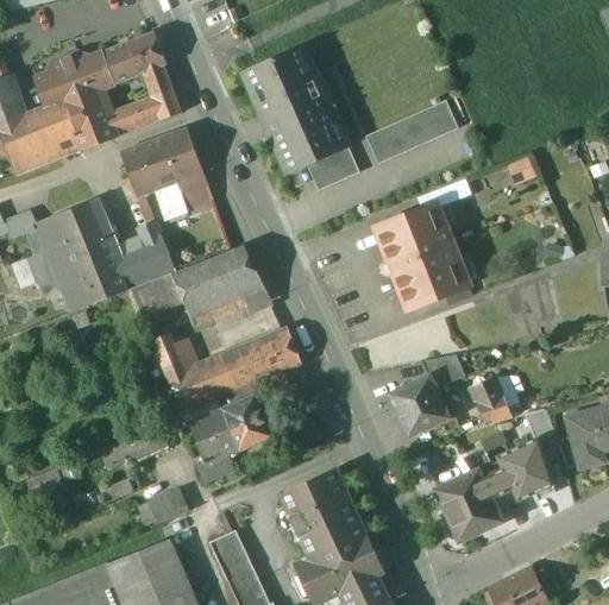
[(8,0),(12,10),(51,0),(8,0)]
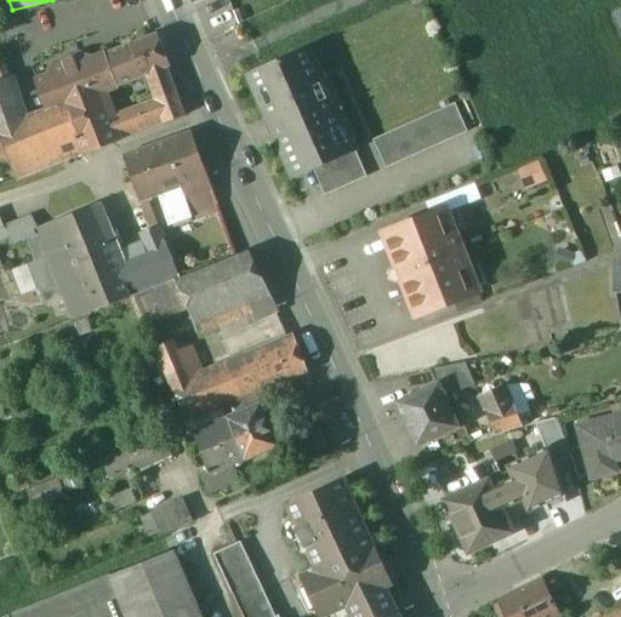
[(157,30),(90,57),(79,52),(56,61),(52,73),(38,78),(50,109),(66,103),(83,149),(84,152),(119,138),(110,116),(101,90),(147,73),(166,64),(170,63),(157,30)]
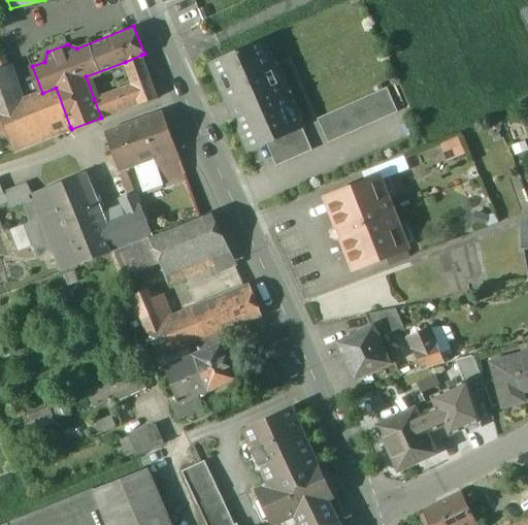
[(260,38),(211,60),(230,102),(233,100),(239,115),(234,117),(249,151),(265,143),(299,128),(298,126),(296,127),(289,108),(290,107),(279,83),(277,84),(270,67),(272,66),(260,38)]
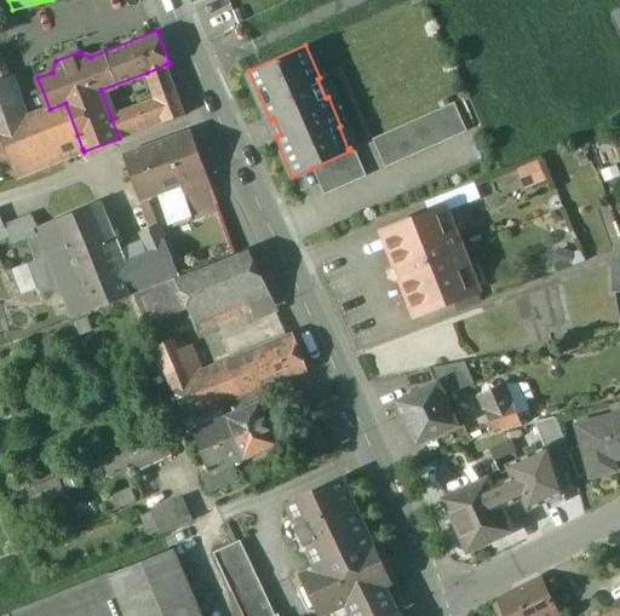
[(166,64),(147,73),(155,96),(174,88),(166,64)]
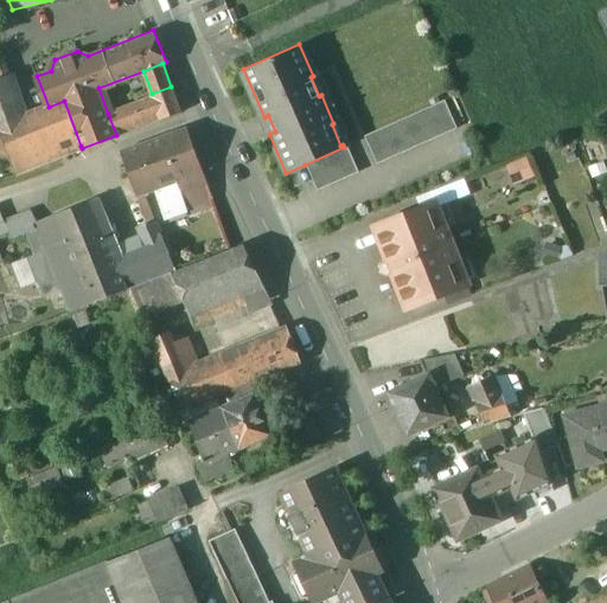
[(5,78),(0,79),(0,123),(21,116),(8,78),(5,78)]
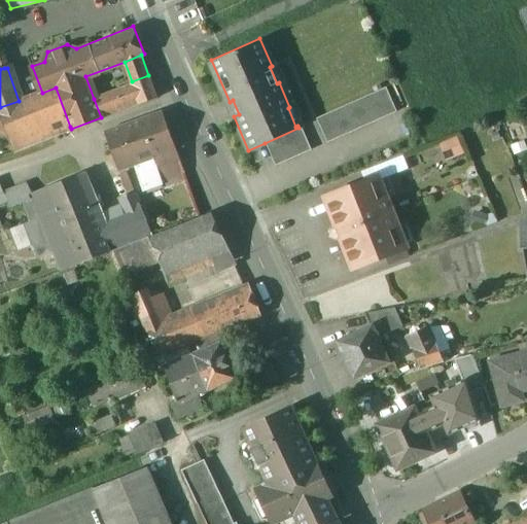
[(148,75),(132,81),(134,84),(140,103),(156,97),(148,75)]
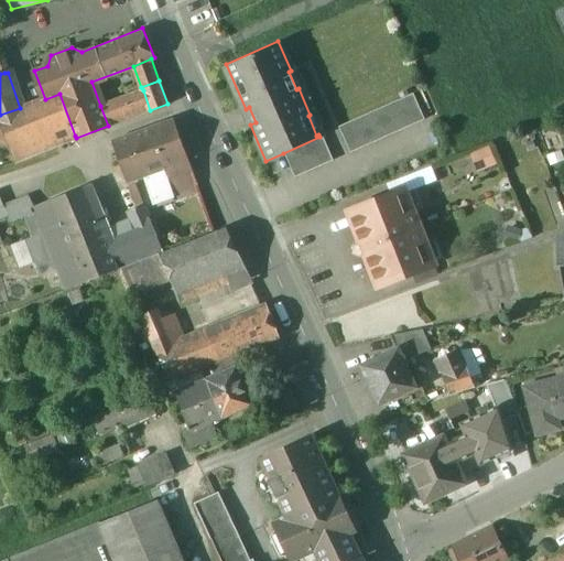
[(143,90),(127,97),(134,116),(150,110),(143,90)]
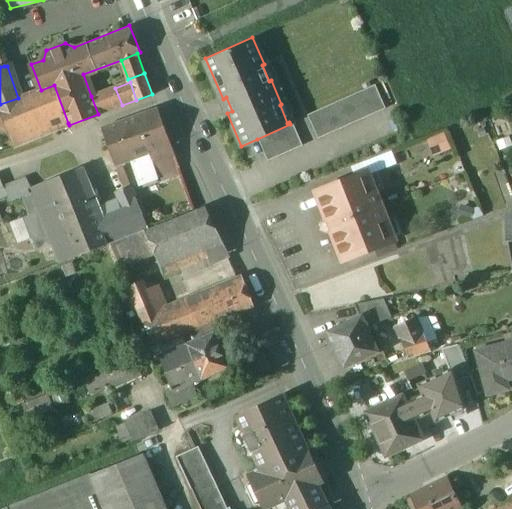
[(18,98),(0,104),(0,110),(8,129),(14,145),(68,123),(54,85),(41,90),(18,98)]
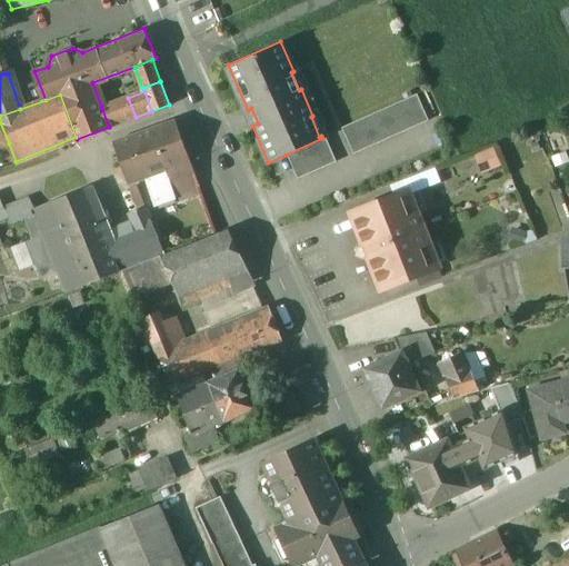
[(417,97),(341,129),(351,155),(428,121),(417,97)]
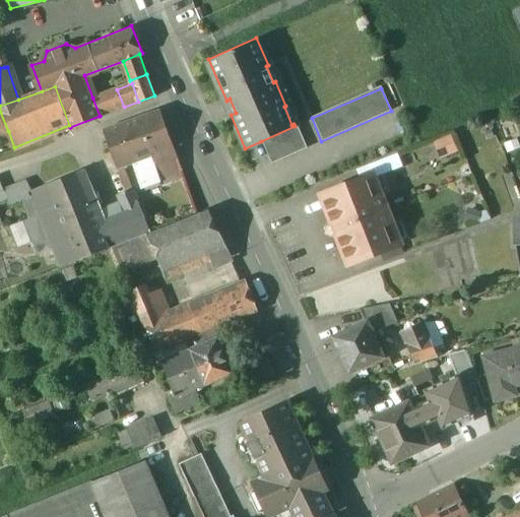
[(117,89),(92,98),(100,116),(124,107),(117,89)]
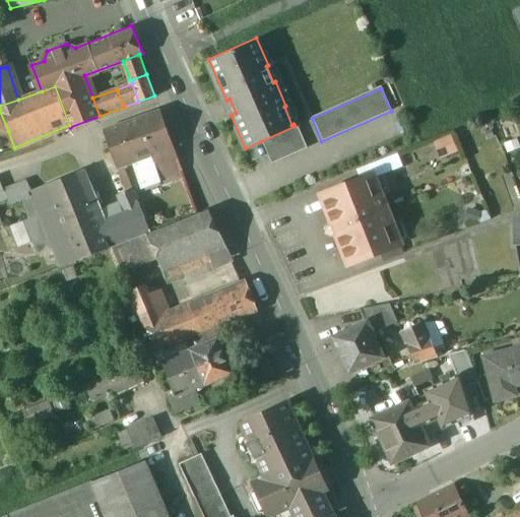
[(158,109),(103,129),(116,166),(134,158),(151,153),(172,145),(158,109)]
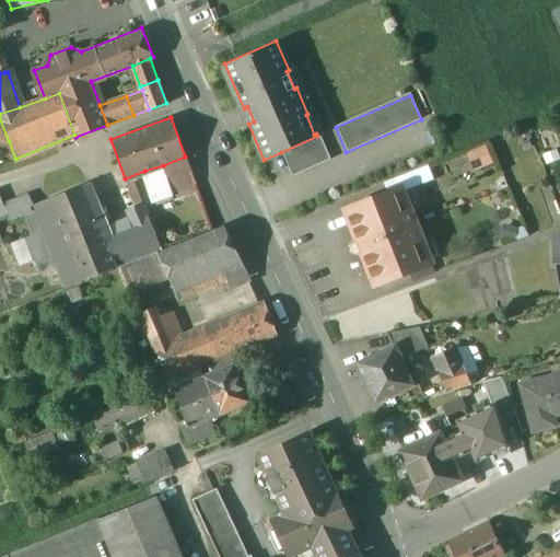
[(317,136),(281,152),(291,176),(328,160),(317,136)]
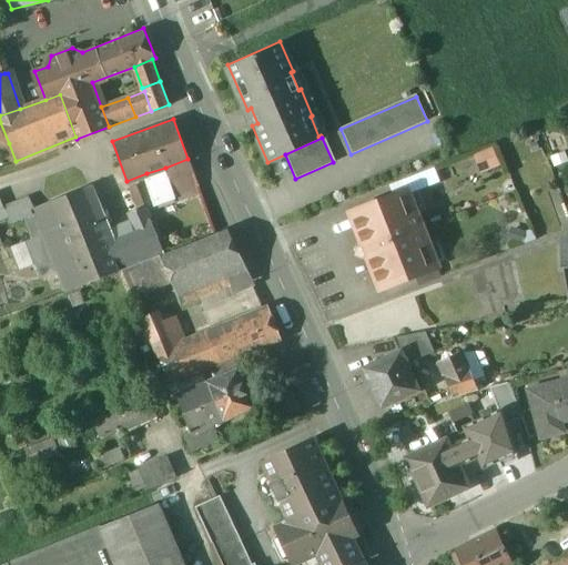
[(482,170),(500,162),(494,144),(475,152),(482,170)]
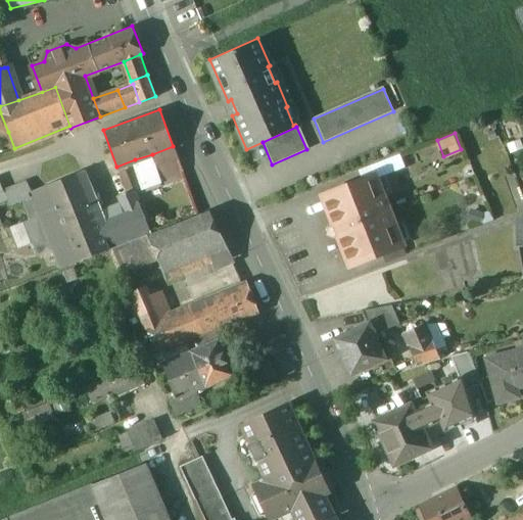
[(173,146),(152,154),(155,164),(177,157),(173,146)]
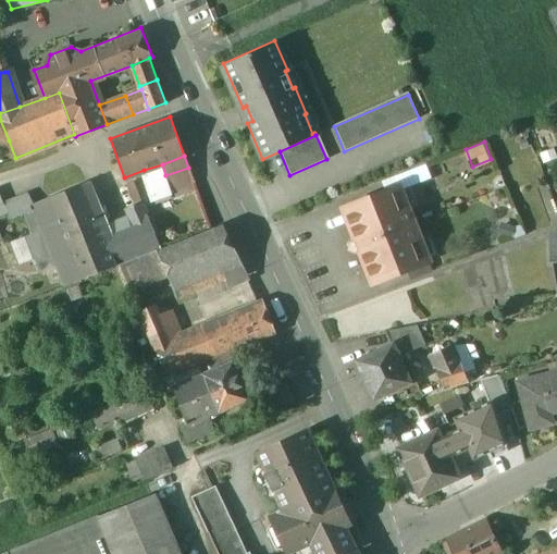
[(188,168),(165,175),(162,164),(144,170),(153,198),(194,184),(188,168)]
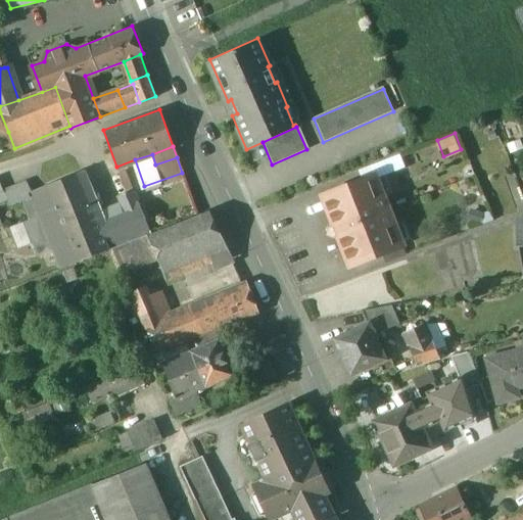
[(77,173),(47,185),(62,226),(77,261),(108,248),(94,214),(77,173)]
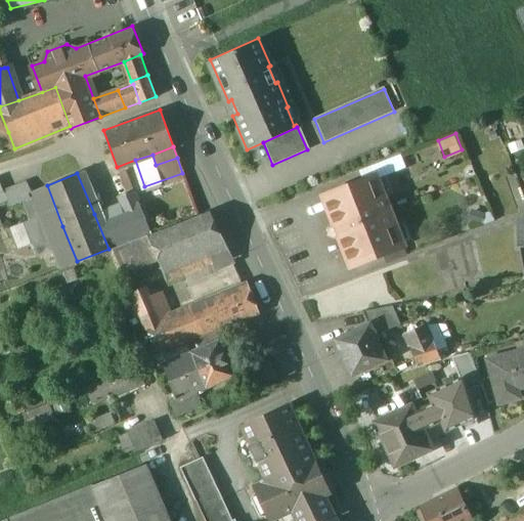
[(375,177),(326,196),(325,198),(336,223),(333,225),(329,233),(338,237),(341,236),(350,262),(353,263),(402,244),(375,177)]
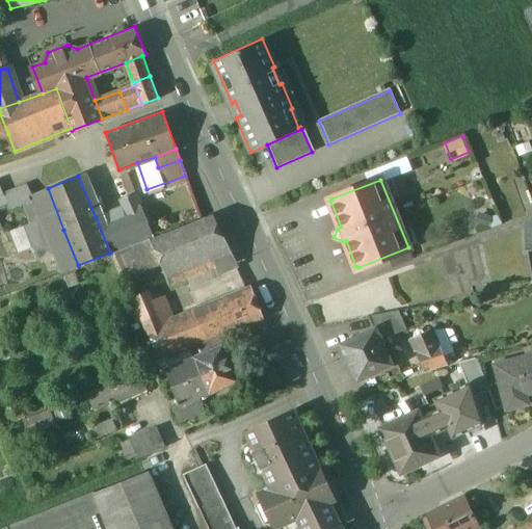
[(3,193),(11,208),(33,200),(26,183),(3,193)]
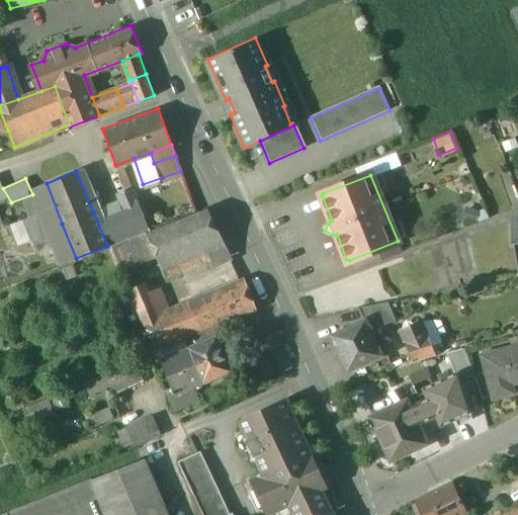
[(48,185),(31,191),(47,230),(62,224),(48,185)]
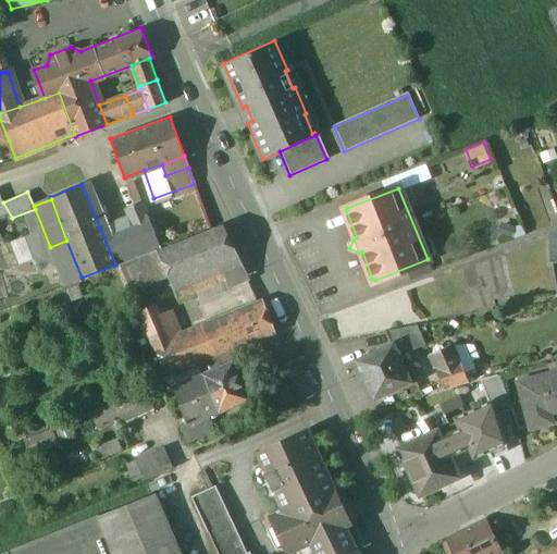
[(160,245),(146,212),(146,213),(140,200),(125,207),(134,226),(145,251),(160,245)]
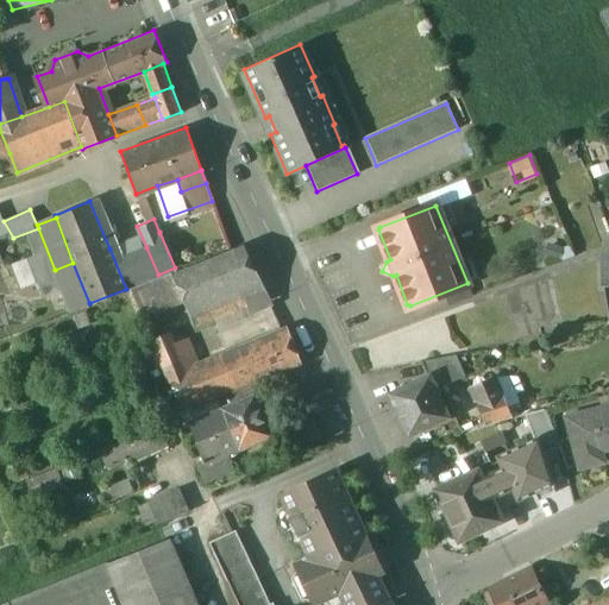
[(244,243),(173,271),(180,290),(187,308),(242,287),(262,278),(244,243)]
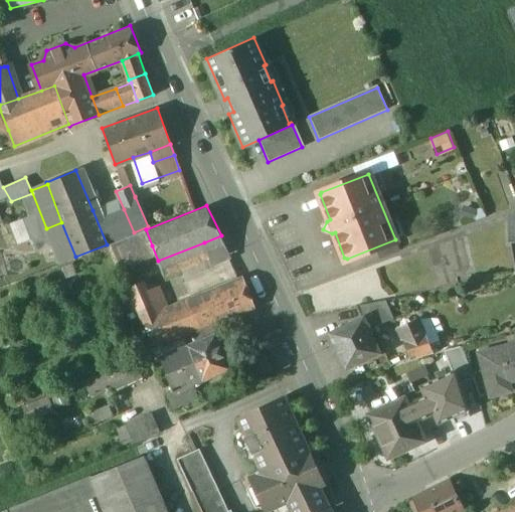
[(121,239),(112,218),(107,220),(102,206),(93,210),(107,244),(112,242),(121,239)]
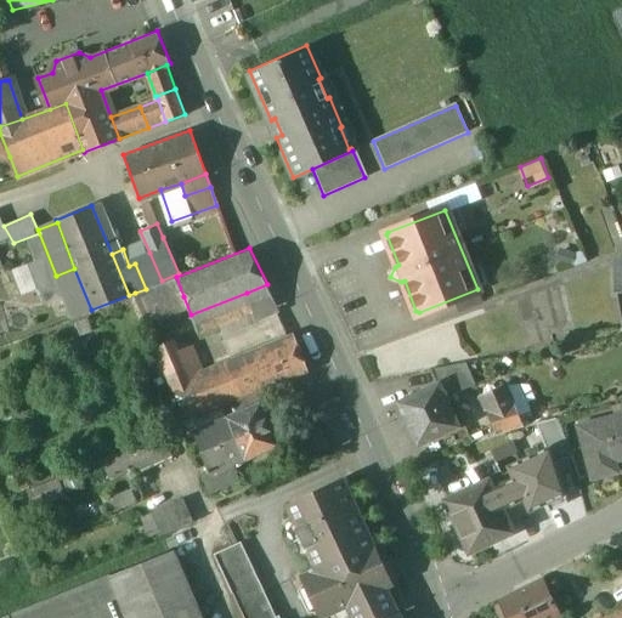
[(162,281),(150,253),(133,259),(135,264),(146,289),(163,282),(162,281)]
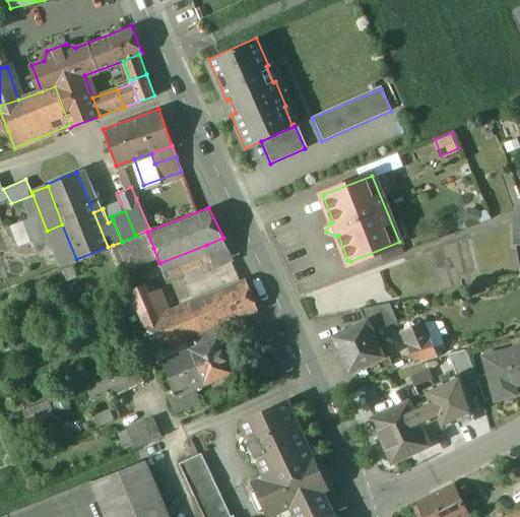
[(76,259),(62,224),(47,231),(61,265),(76,259)]
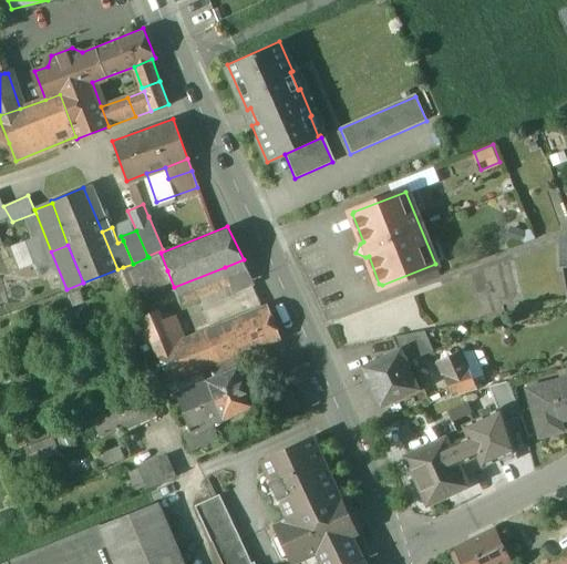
[(133,264),(123,267),(131,285),(167,270),(161,253),(148,257),(133,264)]
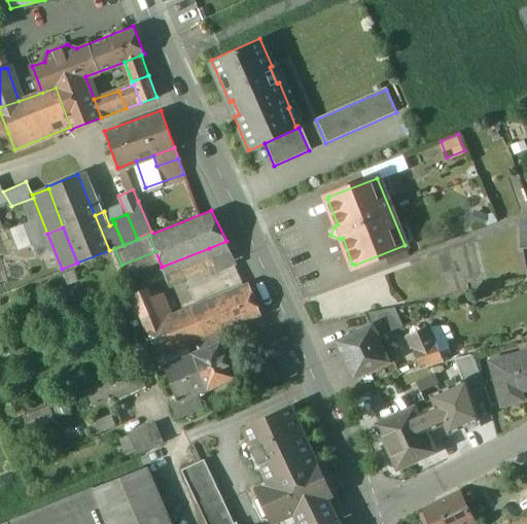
[(226,241),(209,248),(213,255),(231,249),(226,241)]
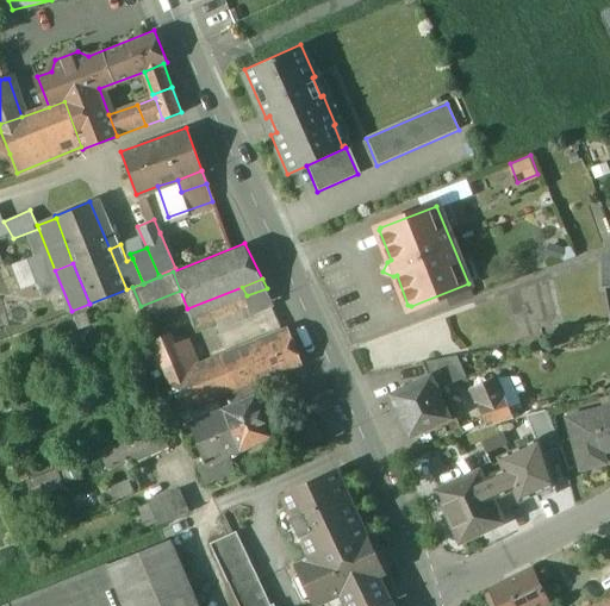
[(267,288),(247,295),(253,311),(274,303),(267,288)]
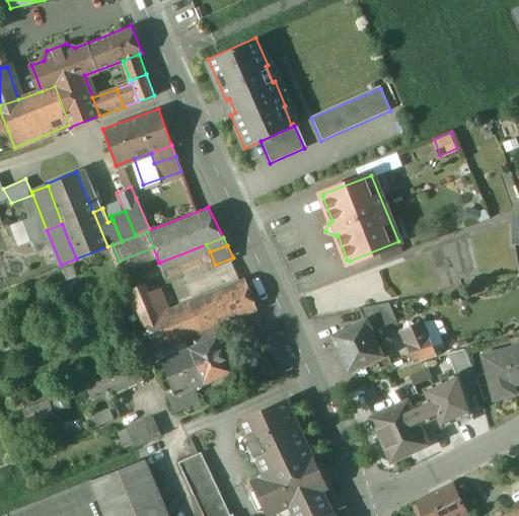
[(244,279),(189,301),(189,303),(192,308),(201,330),(256,308),(244,279)]
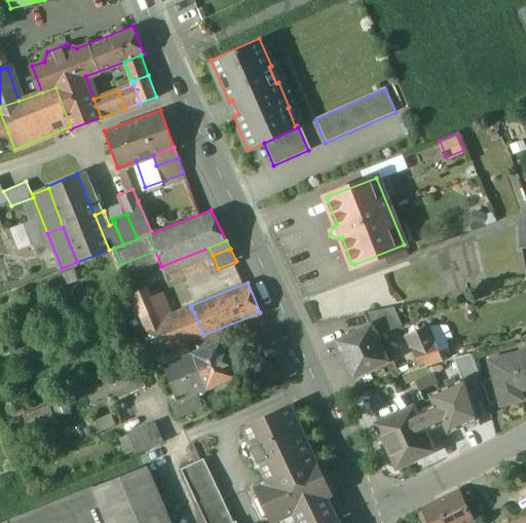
[(160,326),(145,289),(134,294),(149,330),(160,326)]
